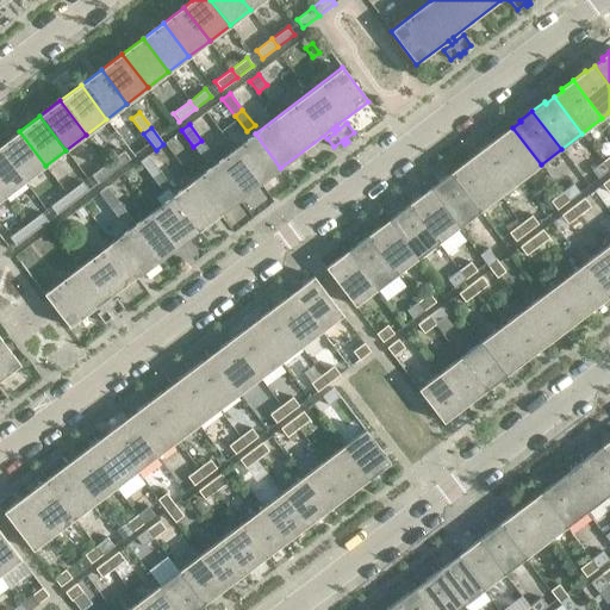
[(541,165),(512,128),(504,135),(503,132),(491,142),(521,180),(541,165)]
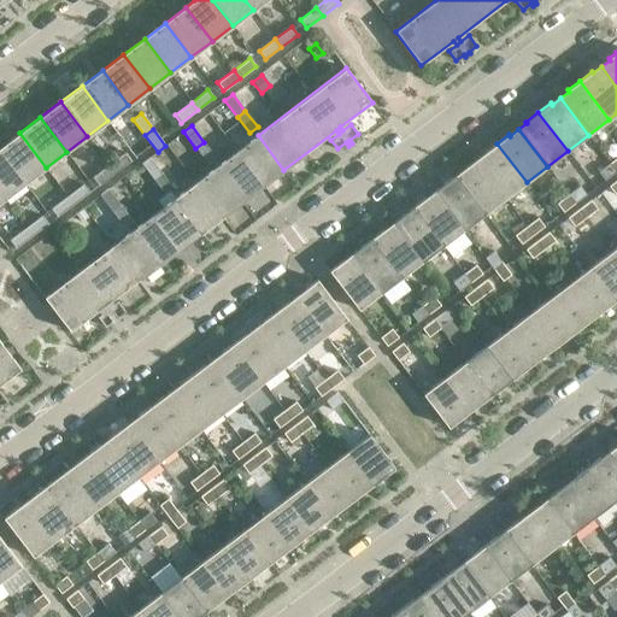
[(46,168),(19,133),(0,147),(0,151),(24,183),(46,168)]
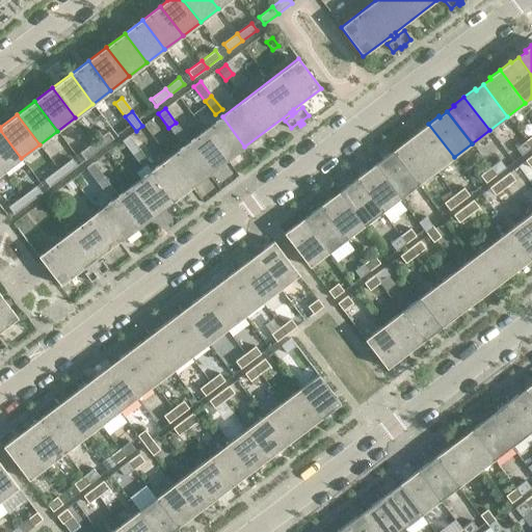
[(244,147),(222,116),(205,130),(227,160),(244,147)]
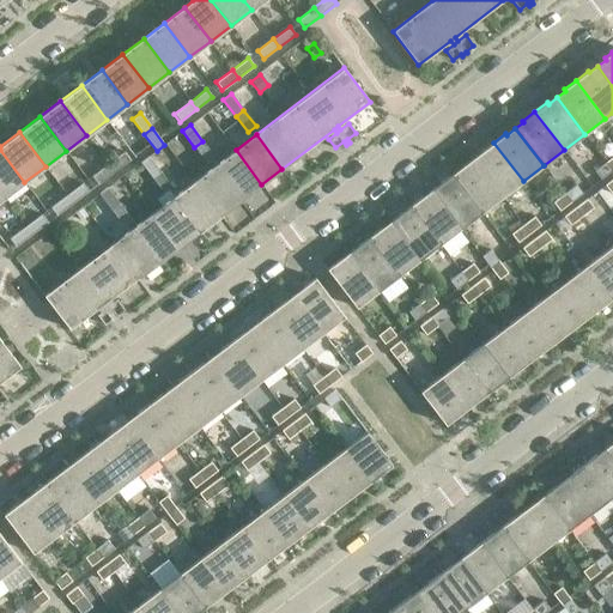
[(214,157),(202,141),(194,147),(206,163),(214,157)]
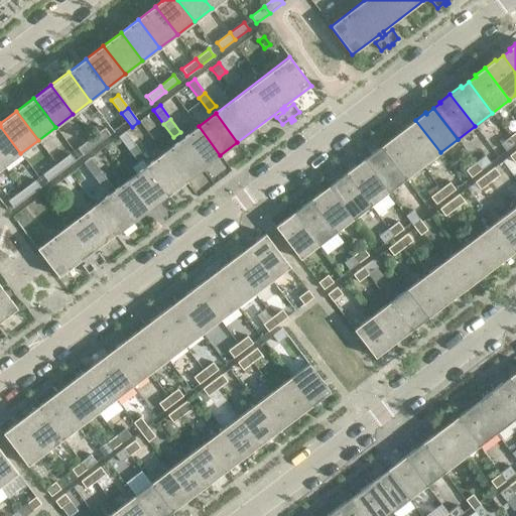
[(440,152),(415,120),(405,128),(406,129),(399,134),(423,166),(440,152)]
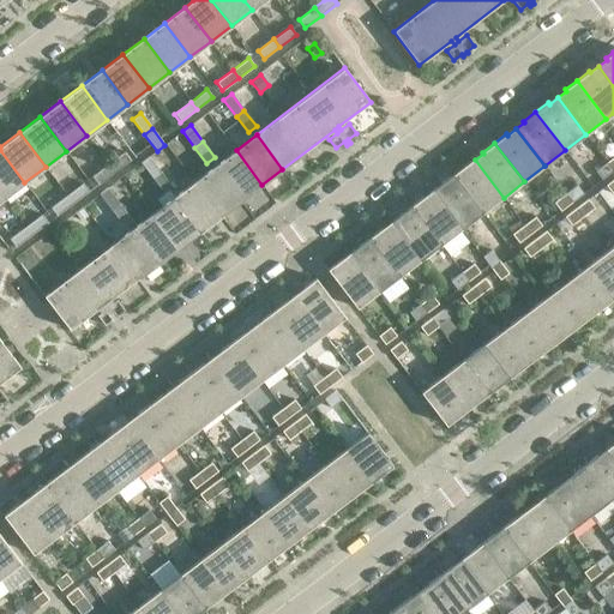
[(24,182),(0,150),(0,192),(4,198),(24,182)]
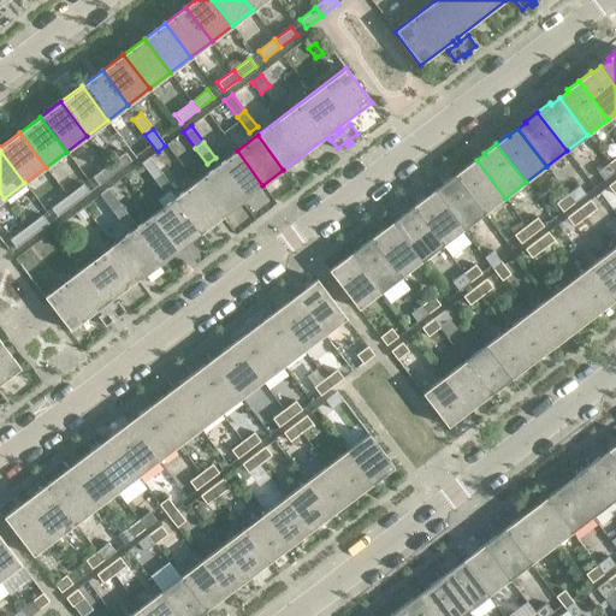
[(262,185),(237,150),(215,166),(242,201),(262,185)]
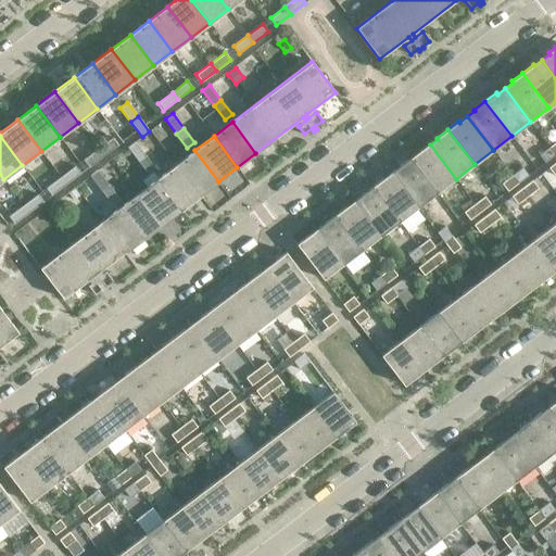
[(113,137),(98,149),(103,156),(118,144),(113,137)]
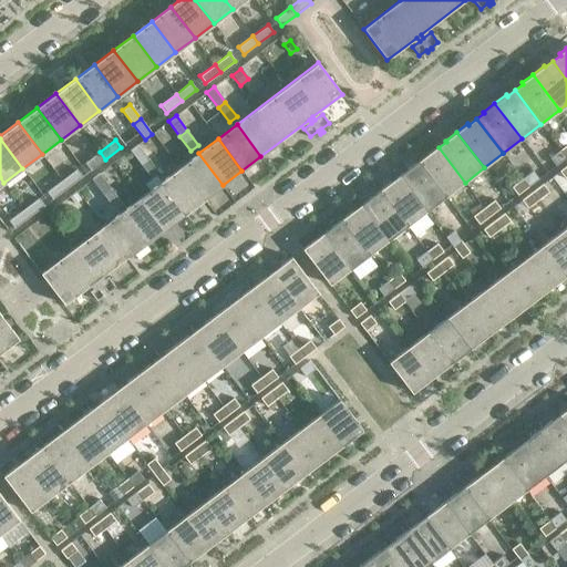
[(131,151),(142,165),(150,160),(137,145),(131,151)]
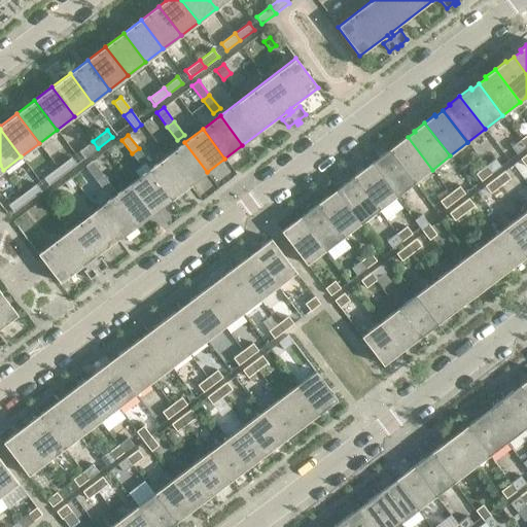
[(432,170),(408,137),(400,143),(399,141),(389,149),(414,183),(432,170)]
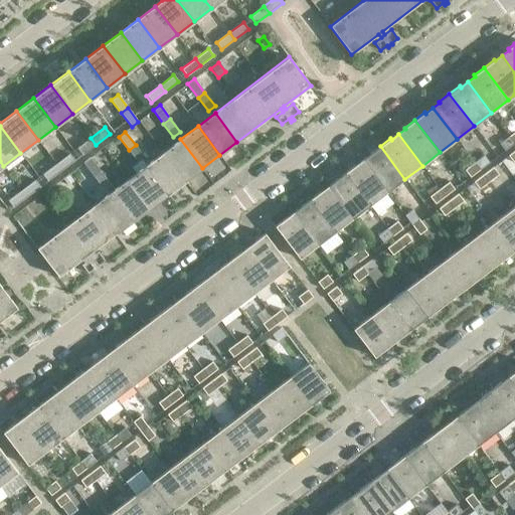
[(514,143),(509,136),(499,143),(505,151),(514,143)]
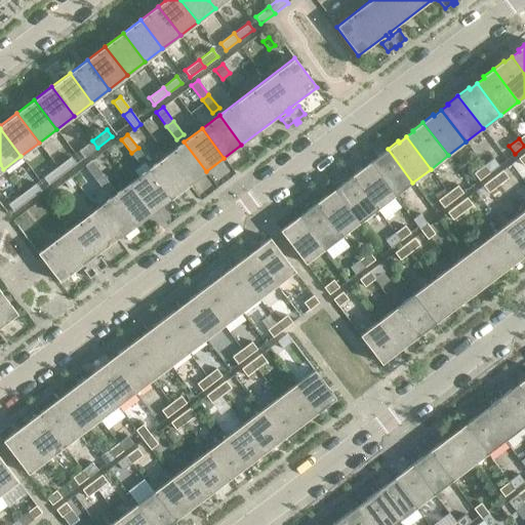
[(97,148),(92,140),(79,151),(84,158),(97,148)]
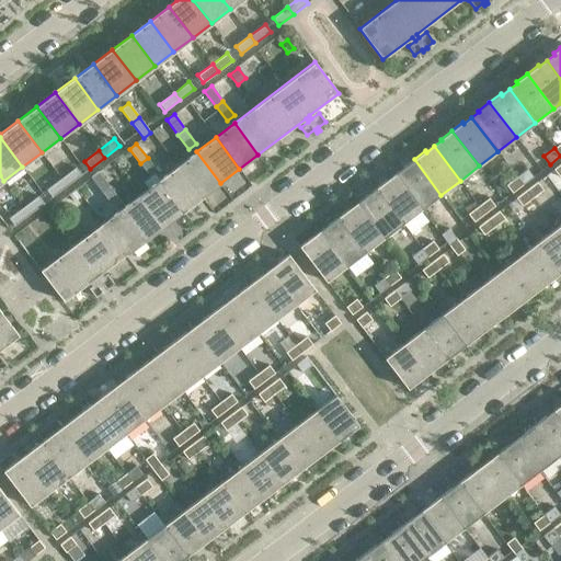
[(220,183),(196,151),(178,165),(202,197),(220,183)]
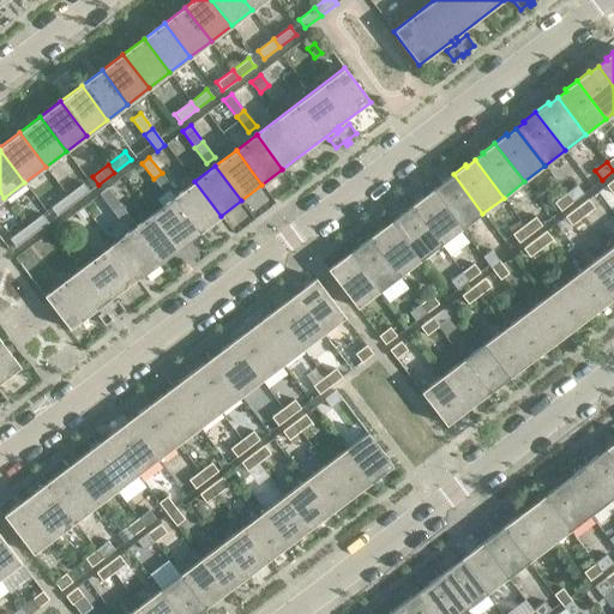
[(174,188),(162,173),(154,179),(166,196),(174,188)]
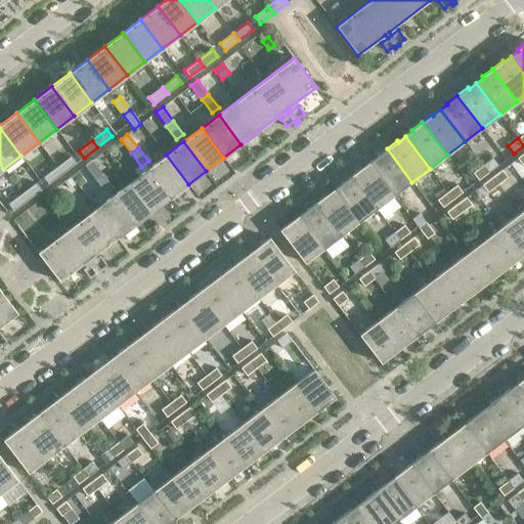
[(411,182),(387,148),(377,157),(378,158),(370,163),(394,195),(411,182)]
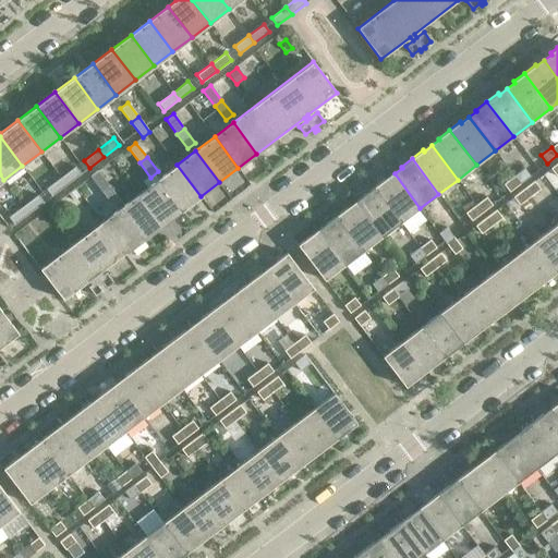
[(201,196),(177,165),(158,179),(181,210),(201,196)]
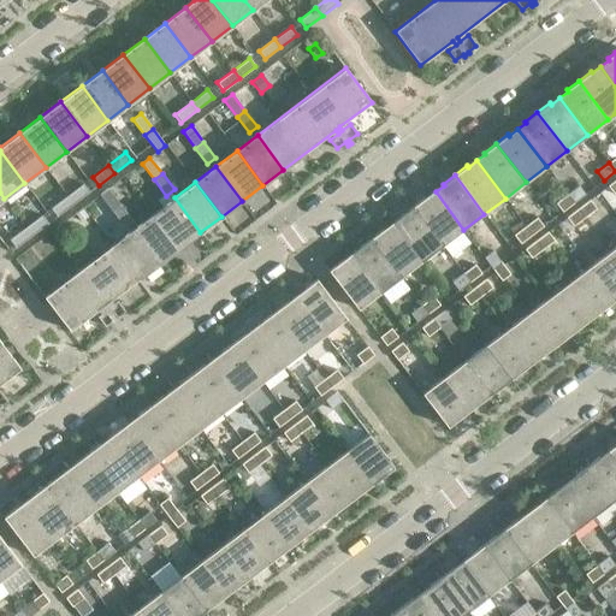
[(83,184),(67,196),(73,205),(89,191),(83,184)]
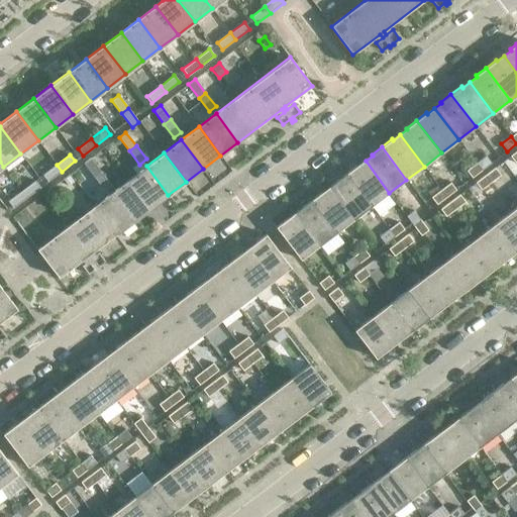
[(486,156),(476,163),(482,171),(491,163),(486,156)]
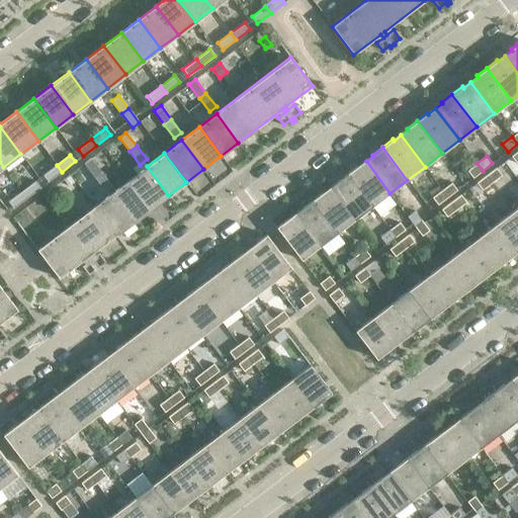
[(84,164),(94,177),(101,172),(91,159),(84,164)]
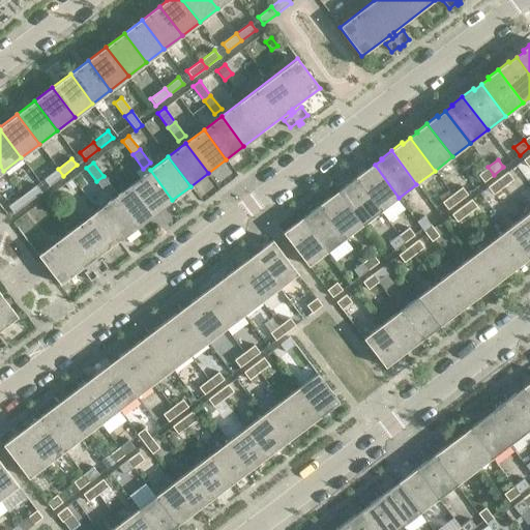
[(399,198),(375,165),(367,171),(365,169),(355,178),(380,211),(399,198)]
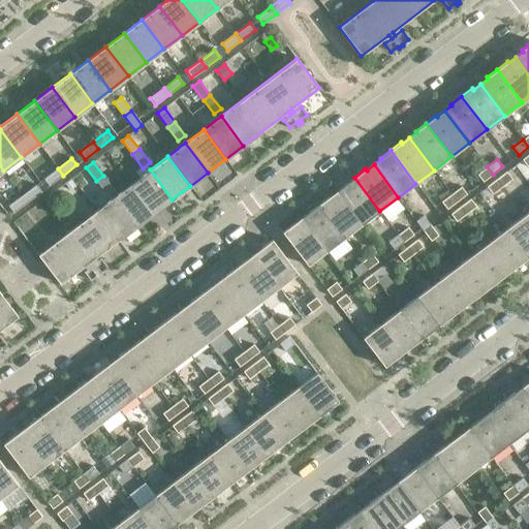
[(493,175),(487,166),(477,175),(483,182),(493,175)]
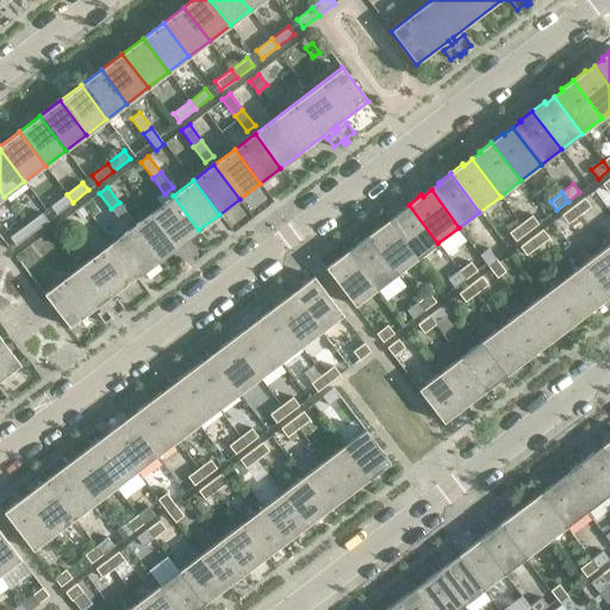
[(73,203),(67,194),(50,206),(57,215),(73,203)]
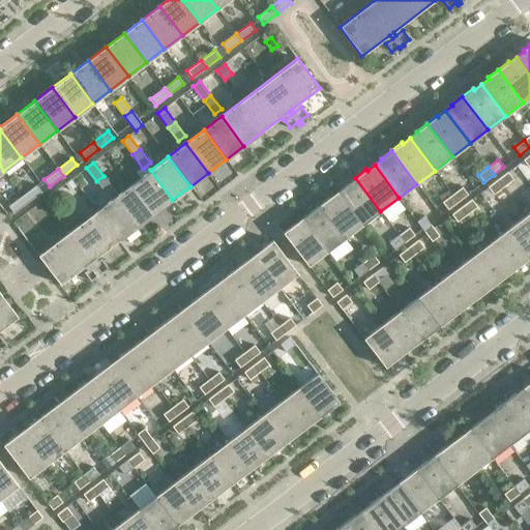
[(172,200),(150,170),(131,184),(154,213),(172,200)]
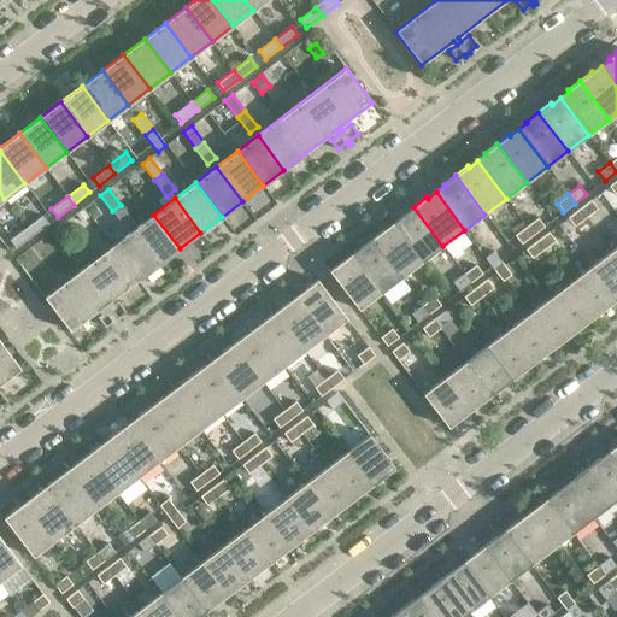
[(597,209),(591,200),(579,209),(586,218),(597,209)]
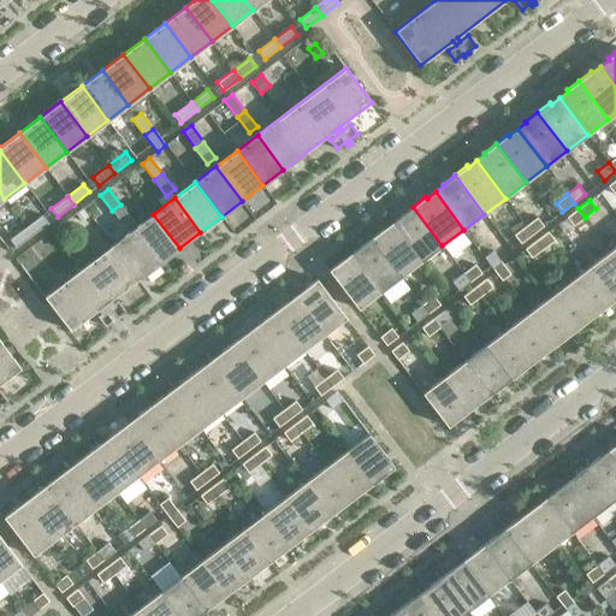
[(132,221),(120,205),(112,211),(124,227),(132,221)]
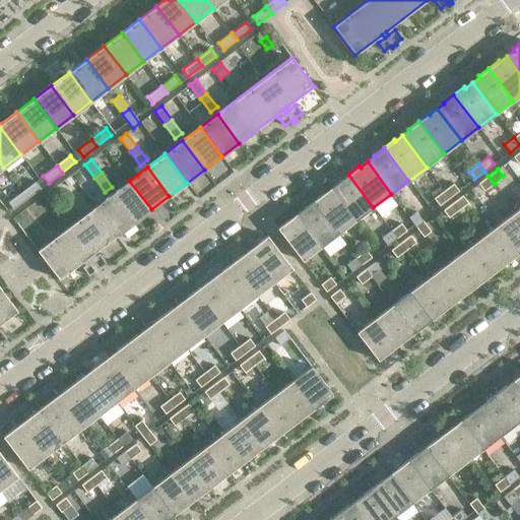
[(373,207),(348,175),(338,182),(339,184),(332,189),(355,220),(373,207)]
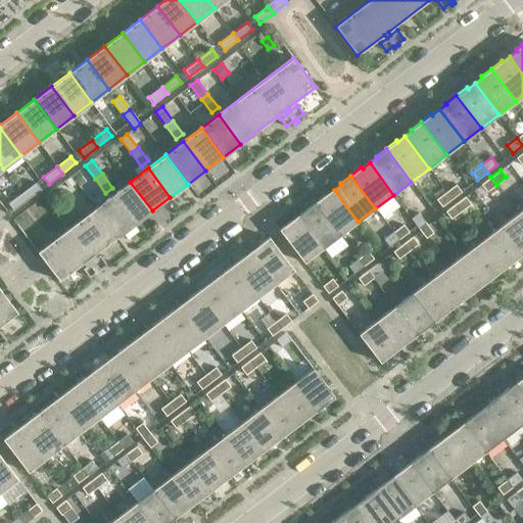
[(496,185),(490,177),(481,185),(486,192),(496,185)]
